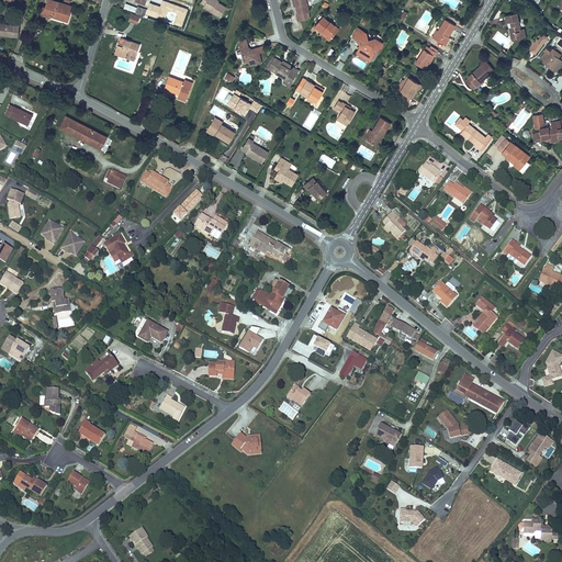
[(62,10),(63,4),(48,0),(47,0),(45,9),(43,8),(41,17),(49,20),(51,18),(60,21),(64,10),(62,10)]
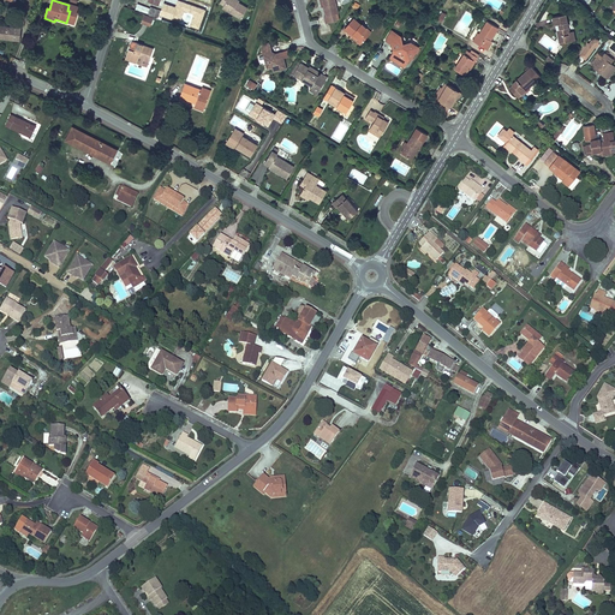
[(207,9),(183,0),(178,0),(177,6),(165,1),(161,15),(181,22),(185,10),(195,13),(191,25),(199,28),(207,9)]
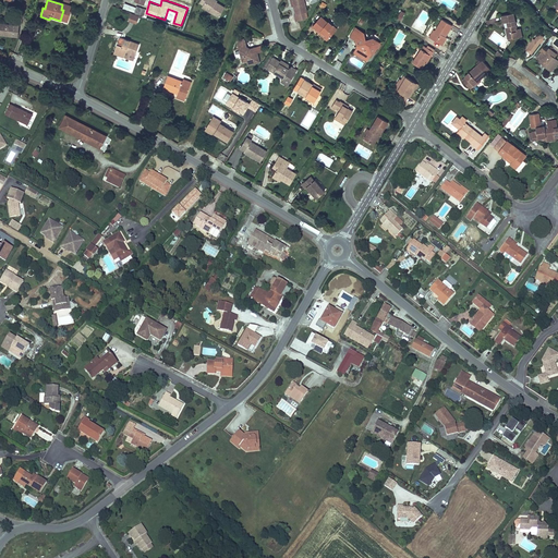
[(214,0),(199,0),(199,1),(203,3),(202,5),(218,16),(225,5),(216,1),(214,0)]
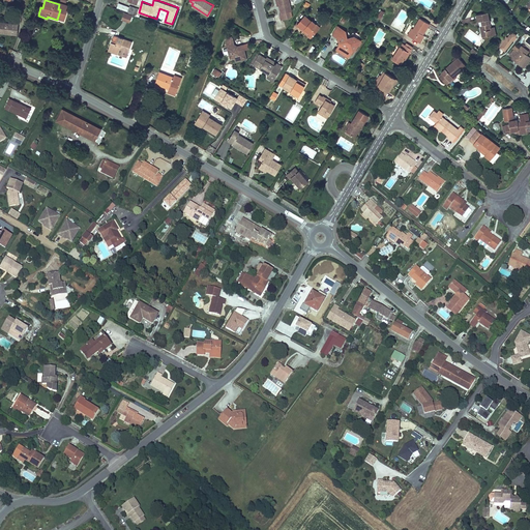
[(275,0),(277,5),(280,15),(277,15),(278,21),(289,19),(287,12),(290,11),(287,0),(275,0)]
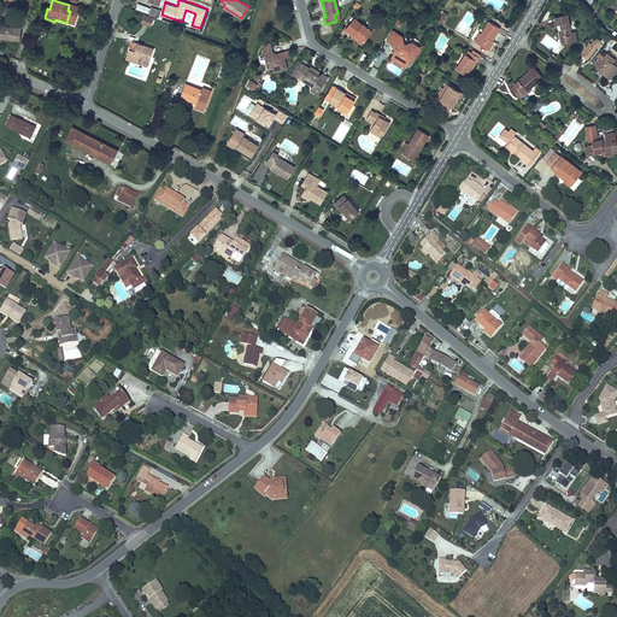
[(135,9),(147,13),(150,7),(137,3),(135,9)]
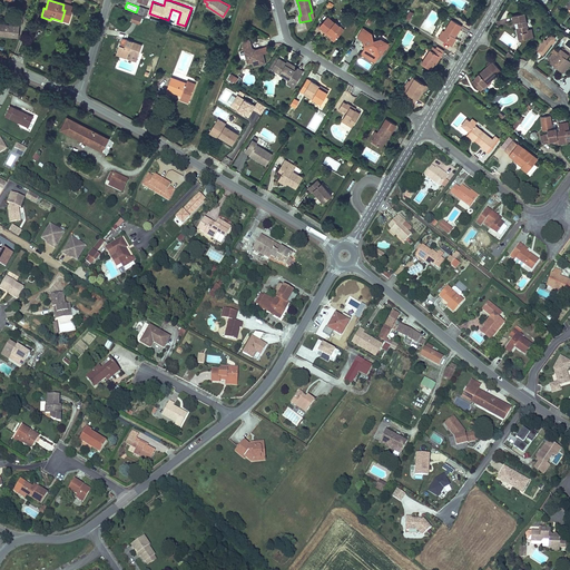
[(512,13),(513,22),(518,21),(519,25),(516,26),(518,38),(533,35),(531,27),(528,28),(524,11),(512,13)]
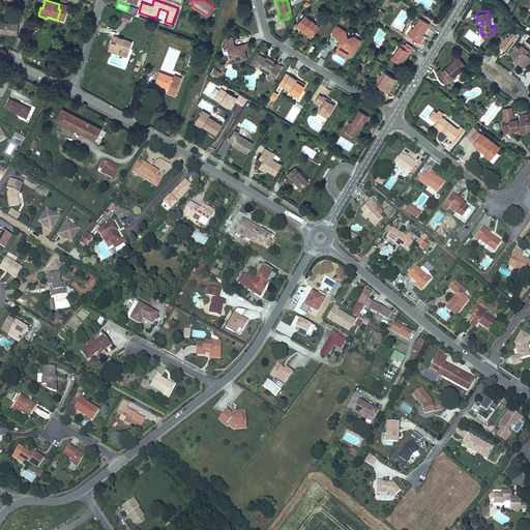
[(129,22),(133,15),(124,11),(121,19),(129,22)]
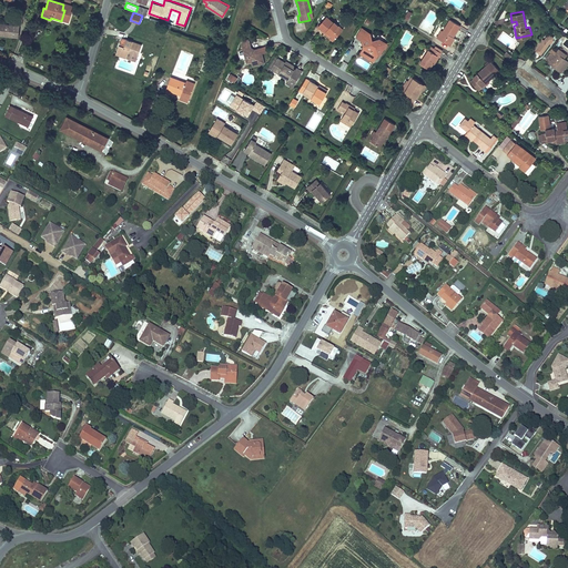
[(325,31),(334,39),(342,30),(333,21),(332,22),(325,16),(316,26),(324,32),(325,31)]
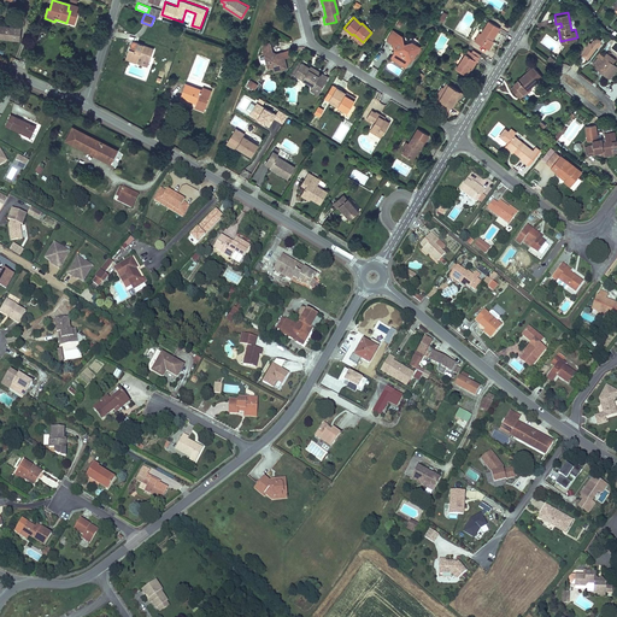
[(487,47),(492,40),(499,28),(488,21),(481,34),(476,41),(487,47)]
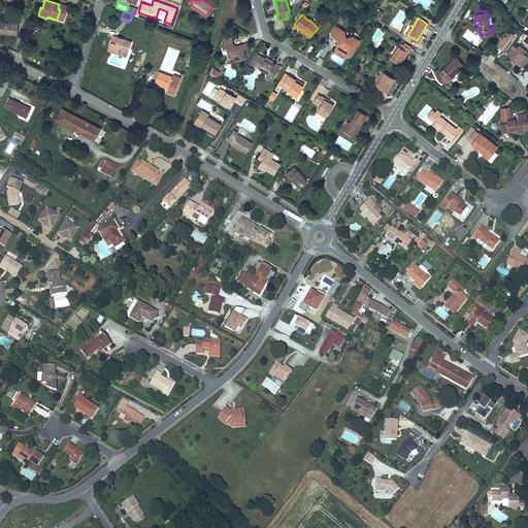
[(0,32),(17,34),(18,24),(0,21),(0,32)]
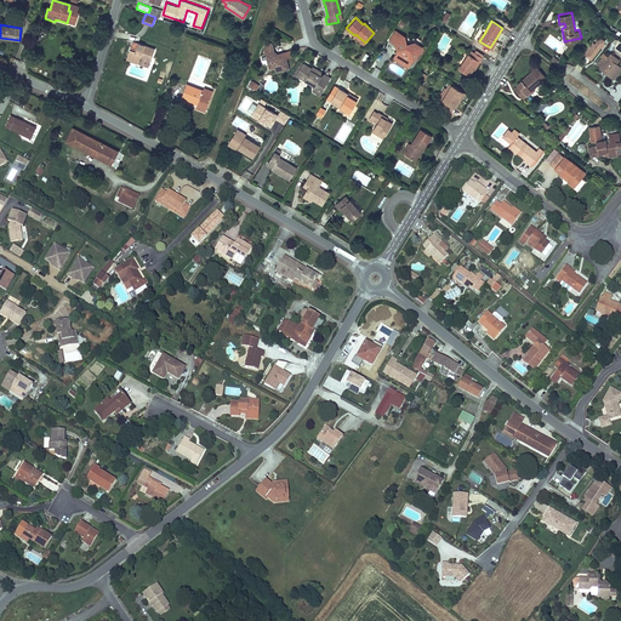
[(414,57),(415,58),(420,51),(421,47),(422,46),(414,41),(406,44),(404,35),(394,30),(389,40),(396,44),(397,52),(400,53),(399,56),(410,62),(414,57)]
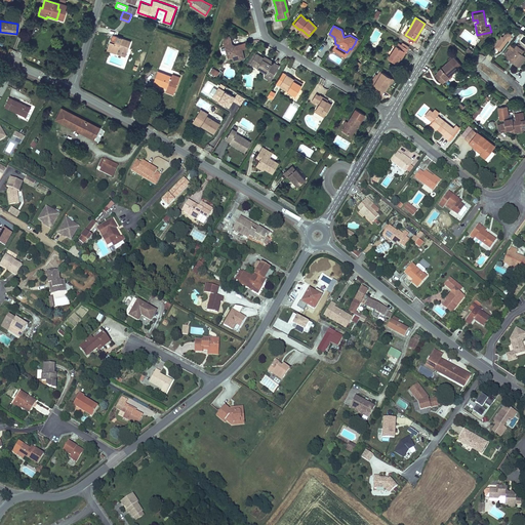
[(298,31),(307,38),(309,36),(300,29),(299,30),(298,31)]
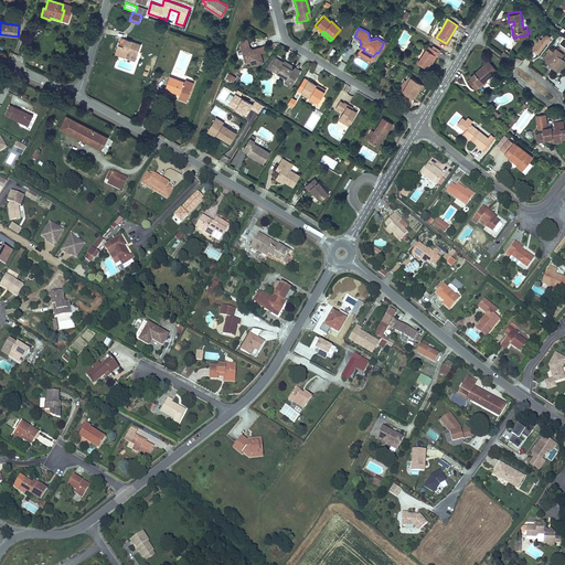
[(537,53),(550,36),(545,33),(533,50),(537,53)]
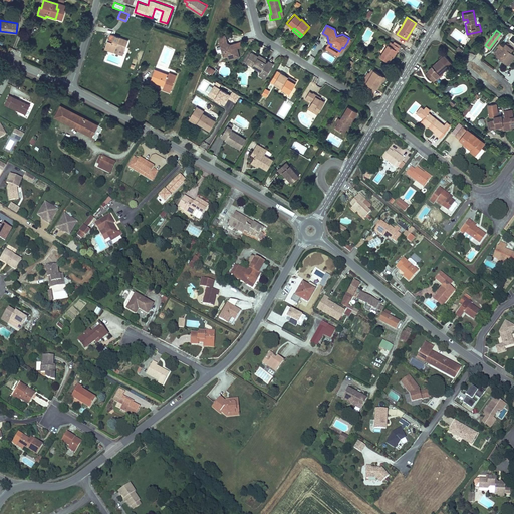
[(111,40),(107,38),(104,48),(122,54),(127,39),(113,34),(111,40)]
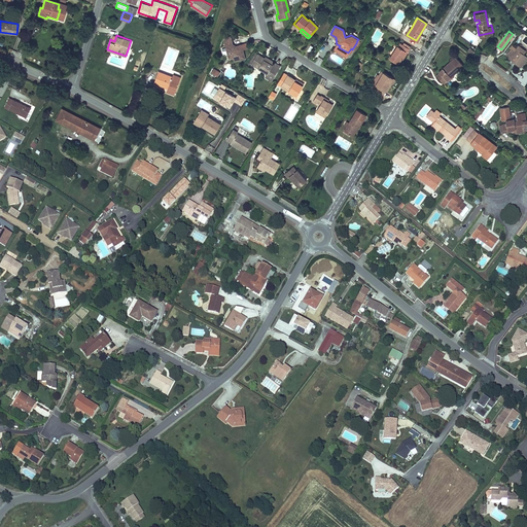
[(229,38),(221,40),(223,49),(219,49),(220,54),(222,56),(224,55),(225,56),(230,55),(231,58),(232,62),(243,60),(241,50),(239,49),(235,50),(234,46),(231,47),(229,38)]
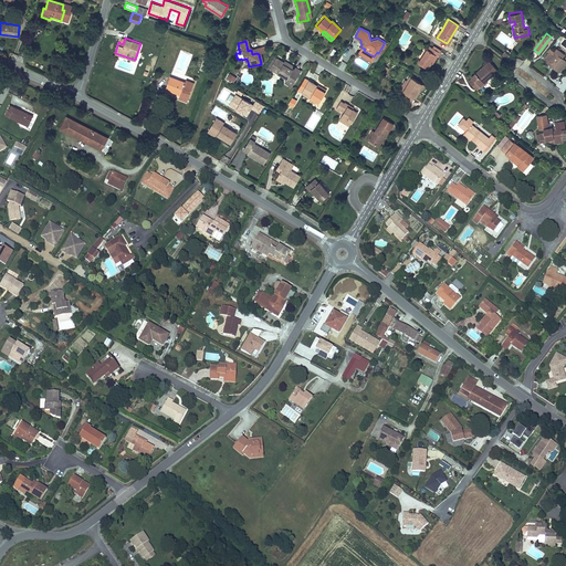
[(432,60),(431,60),(435,52),(438,54),(440,51),(432,46),(430,50),(426,48),(418,61),(428,66),(432,60)]
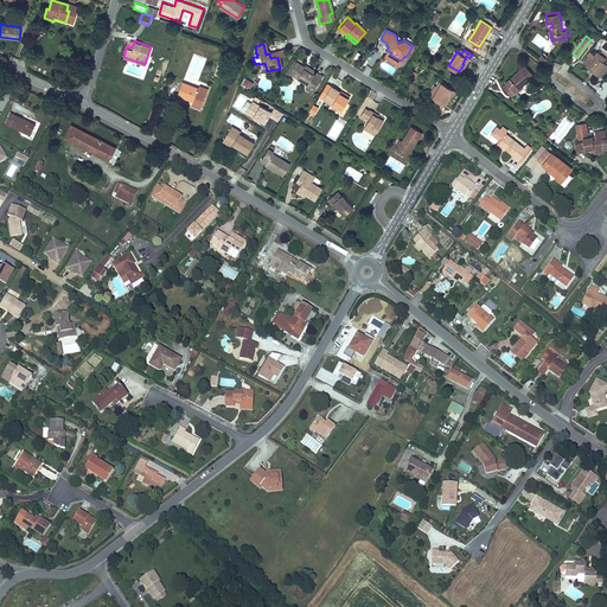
[(391,52),(388,51),(384,57),(398,65),(401,61),(390,55),(391,52)]
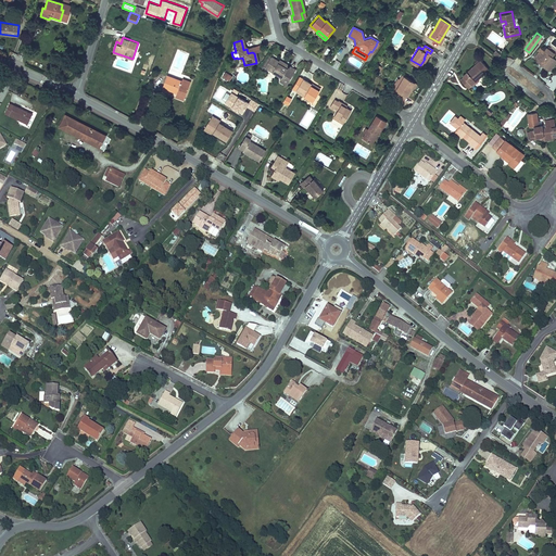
[(546,64),(544,66),(550,70),(555,60),(555,58),(552,55),(544,50),(543,52),(540,50),(535,55),(538,58),(546,64)]
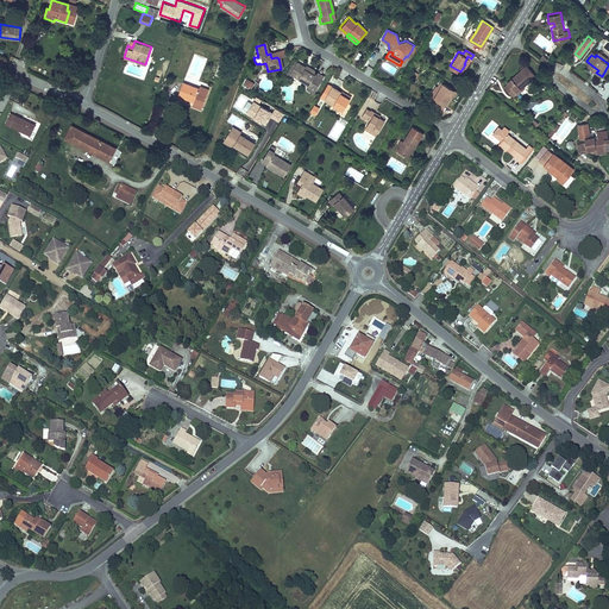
[(305,88),(313,93),(322,77),(314,73),(313,75),(303,69),(305,67),(295,62),(289,74),(307,85),(305,88)]
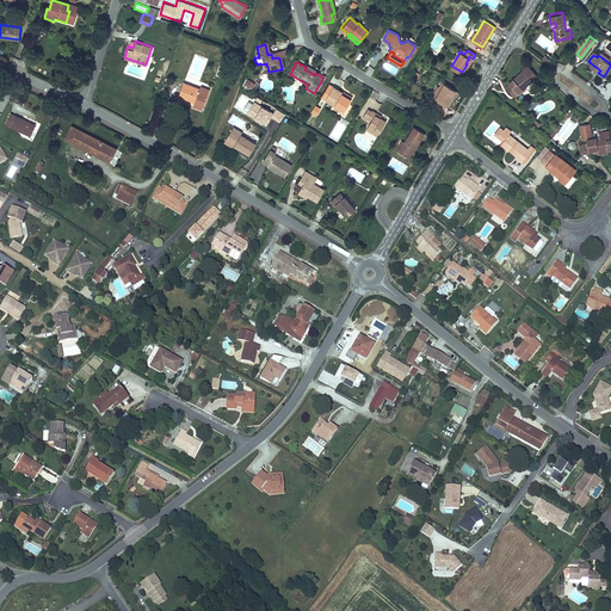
[(506,87),(514,96),(517,93),(524,85),(531,79),(531,78),(536,73),(528,65),(508,82),(510,84),(506,87)]
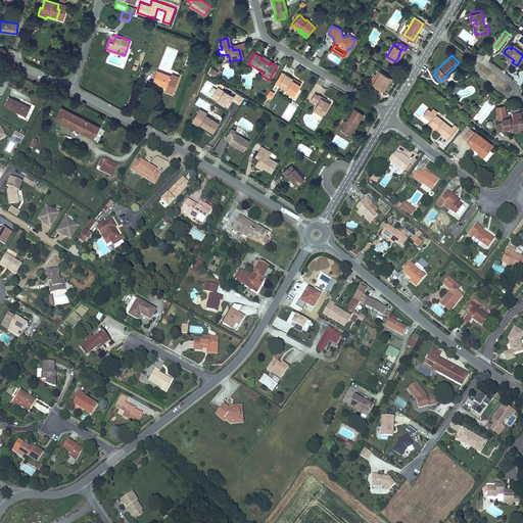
[(277,65),(263,56),(262,57),(260,59),(269,64),(270,62),(277,66),(277,65)]
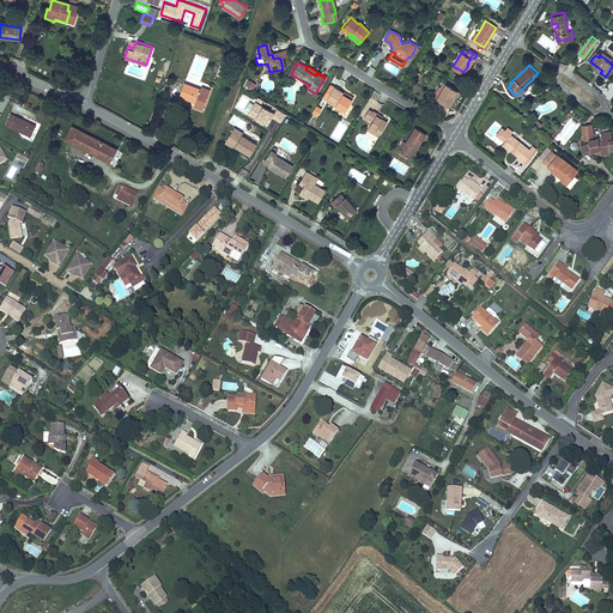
[(434,104),(447,82),(444,80),(441,86),(438,85),(429,102),(434,104)]
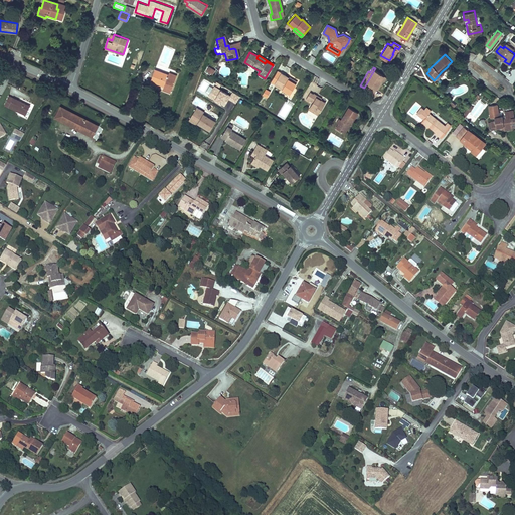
[(376,88),(384,74),(375,68),(364,88),(373,93),(376,88)]
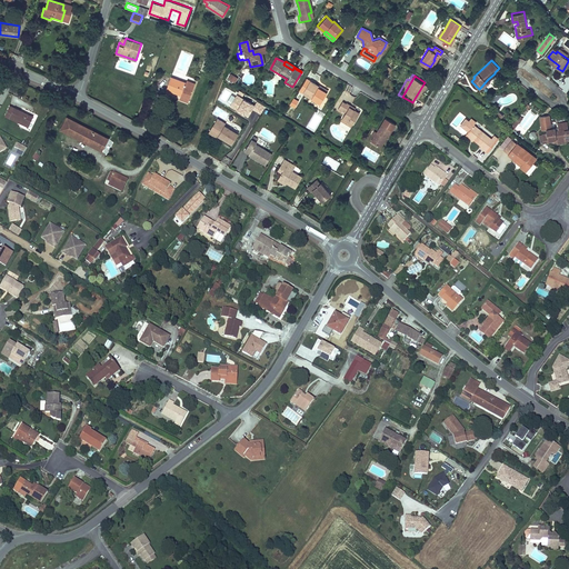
[(188,100),(193,85),(186,82),(170,77),(166,88),(173,90),(175,88),(182,90),(181,93),(180,97),(188,100)]
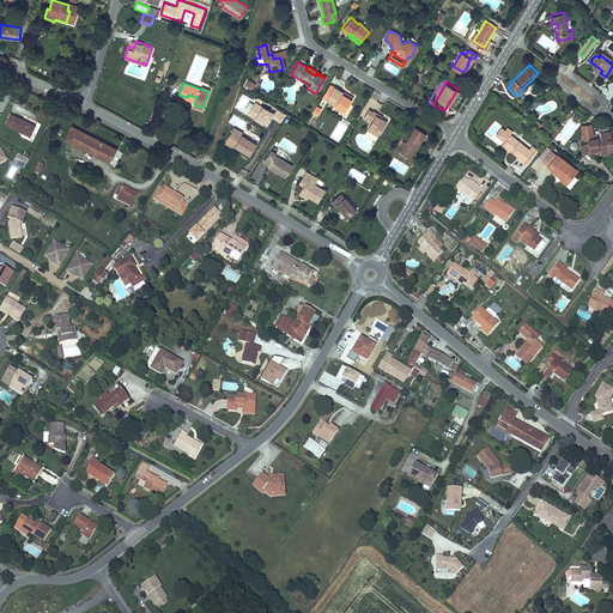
[(332,84),(323,98),(327,101),(334,86),(332,84)]
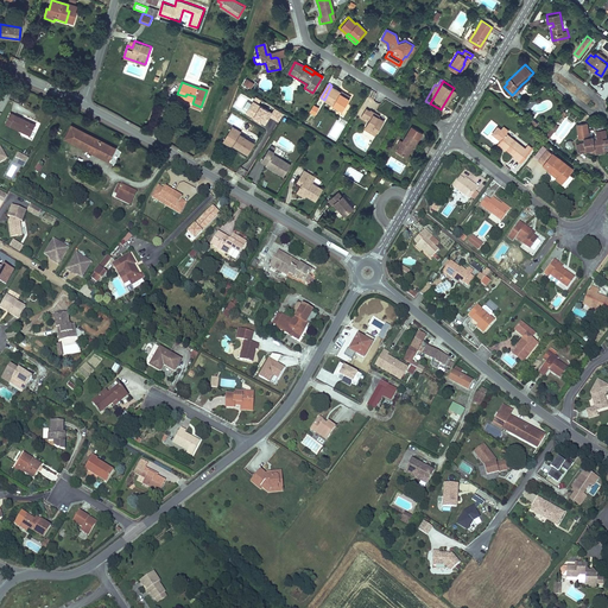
[(331,86),(324,100),(342,111),(349,97),(340,93),(341,92),(331,86)]
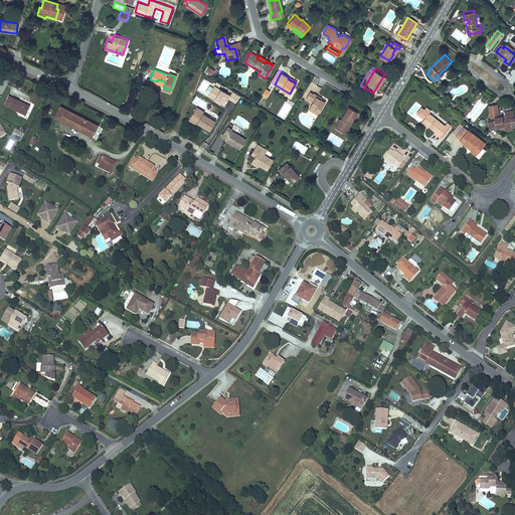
[(384,80),(387,75),(384,74),(376,88),(378,89),(383,80),(384,80)]
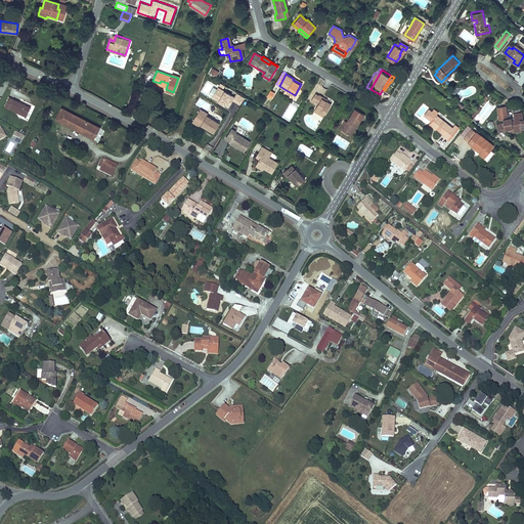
[(210,94),(215,85),(208,82),(203,90),(210,94)]
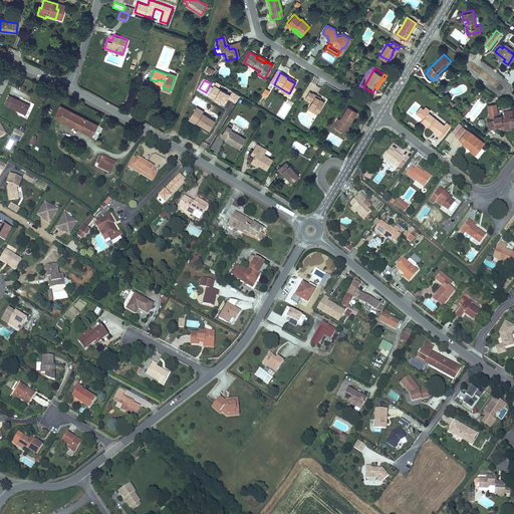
[(215,84),(209,94),(225,104),(229,97),(237,102),(241,95),(233,90),(231,94),(215,84)]
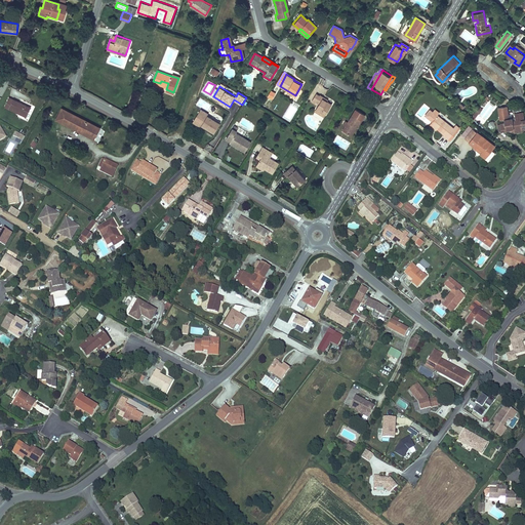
[(318,109),(327,114),(333,104),(329,102),(324,98),(325,96),(321,94),(320,95),(317,93),(313,101),(317,103),(317,102),(320,104),(317,108),(318,109)]
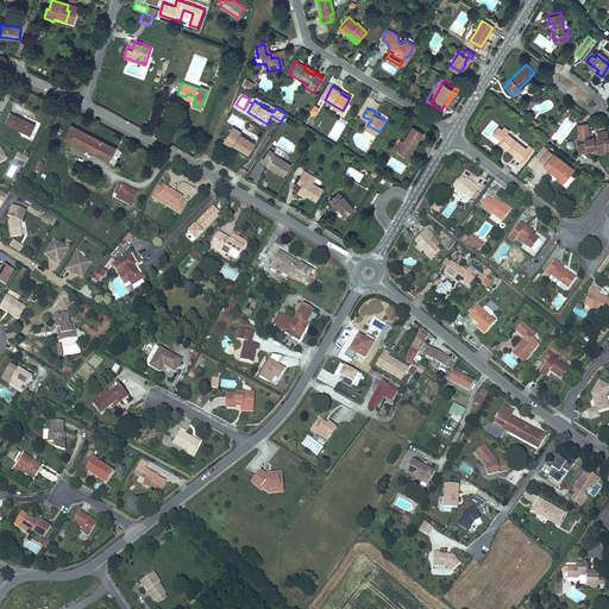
[(36,125),(11,113),(6,125),(31,136),(36,125)]
